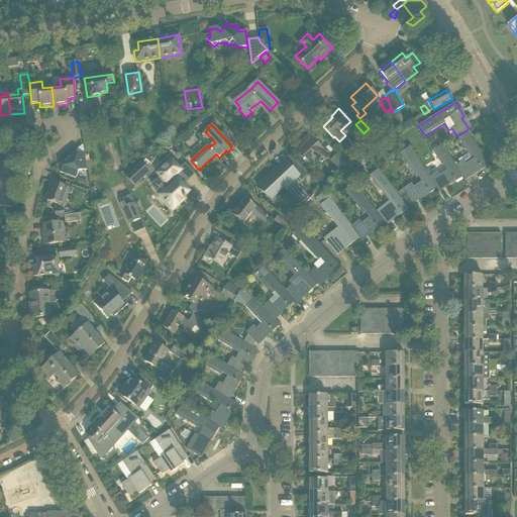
[(461,158),(463,161),(455,166),(462,178),(474,172),(475,174),(489,166),(469,133),(458,139),(468,153),(461,158)]
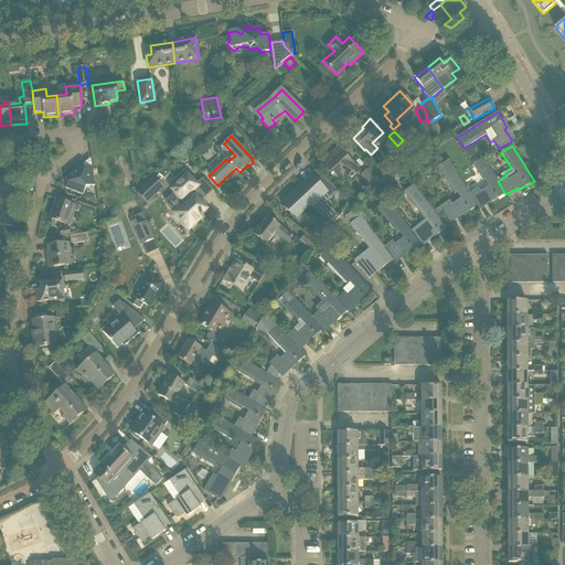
[(330,161),(324,166),(331,173),(331,174),(332,176),(333,176),(337,179),(338,180),(343,174),(349,178),(349,177),(351,178),(359,171),(356,169),(352,164),(353,163),(338,148),(332,153),(334,157),(331,160),(330,159),(330,160),(330,161)]
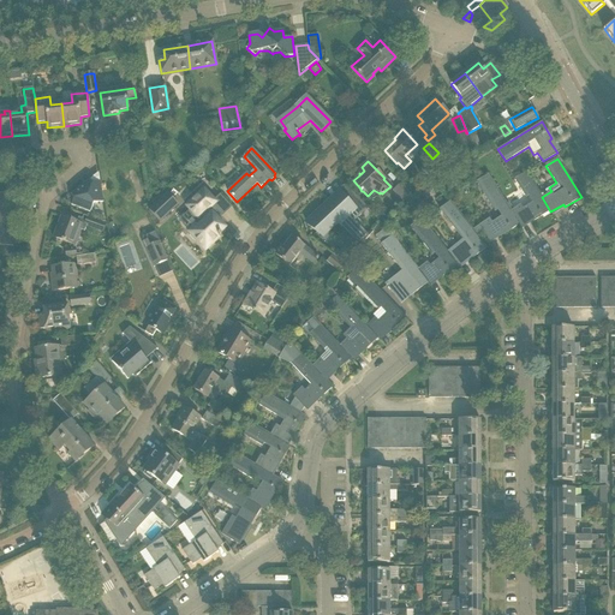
[(520,206),(511,212),(520,226),(532,218),(533,221),(549,212),(550,212),(542,197),(526,172),(514,180),(525,197),(527,196),(532,203),(523,209),(520,206)]
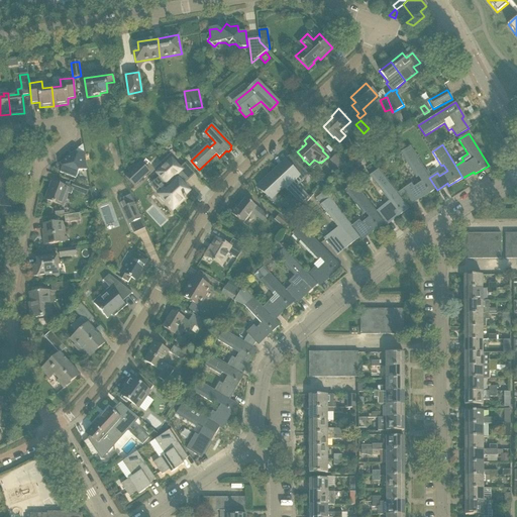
[(437,190),(429,178),(410,146),(400,152),(416,177),(418,176),(421,182),(413,187),(411,184),(403,189),(410,201),(421,195),(423,197),(436,189),(436,190),(437,190)]
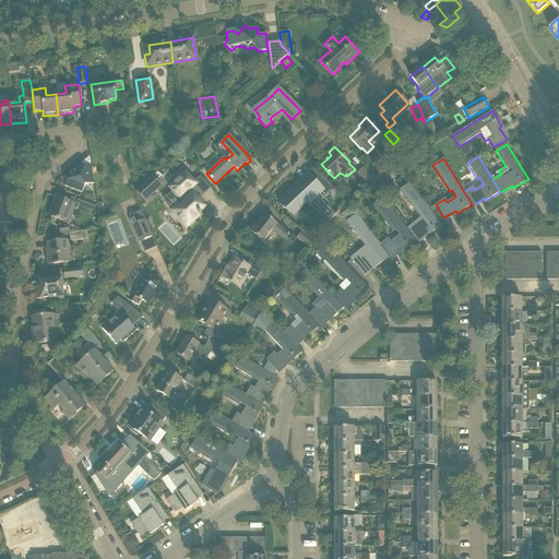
[(64,177),(67,180),(64,187),(82,193),(85,186),(94,183),(92,166),(84,167),(81,164),(64,177)]
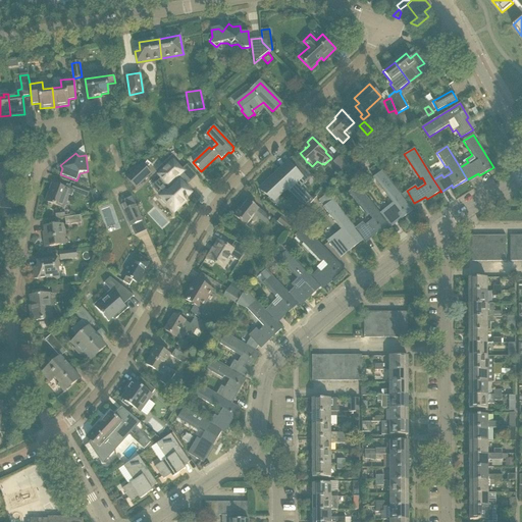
[(341,155),(333,161),(338,167),(335,170),(338,173),(342,170),(344,168),(345,168),(348,164),(349,164),(341,155)]
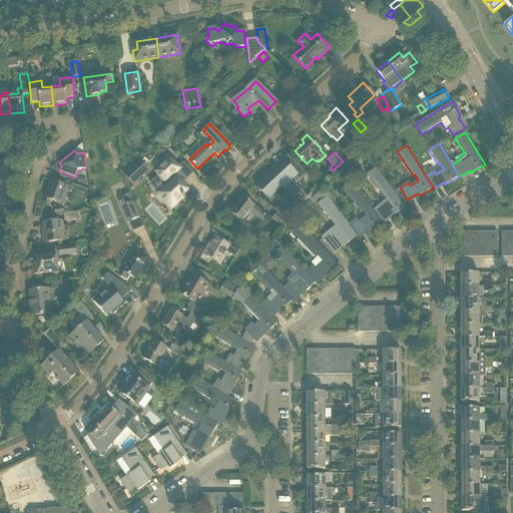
[(163,187),(156,193),(158,195),(157,196),(162,201),(163,200),(171,208),(184,196),(183,194),(188,190),(173,174),(180,168),(170,157),(155,171),(168,185),(164,189),(163,187)]
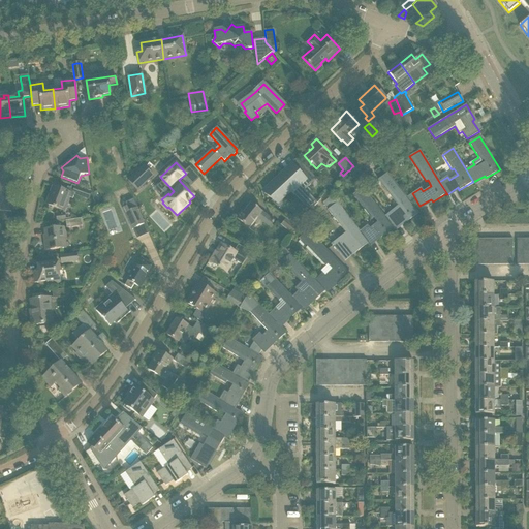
[(279,179),(271,186),(281,197),(282,196),(288,204),(296,196),(310,212),(317,204),(305,190),(316,179),(301,162),(289,173),(286,170),(279,179)]
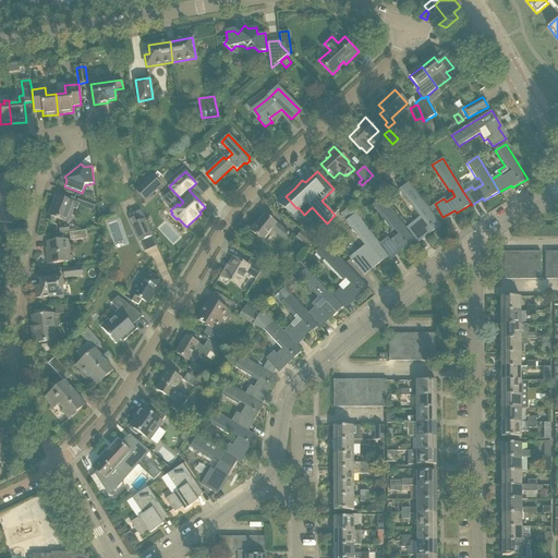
[(134,190),(145,202),(162,186),(152,174),(134,190)]
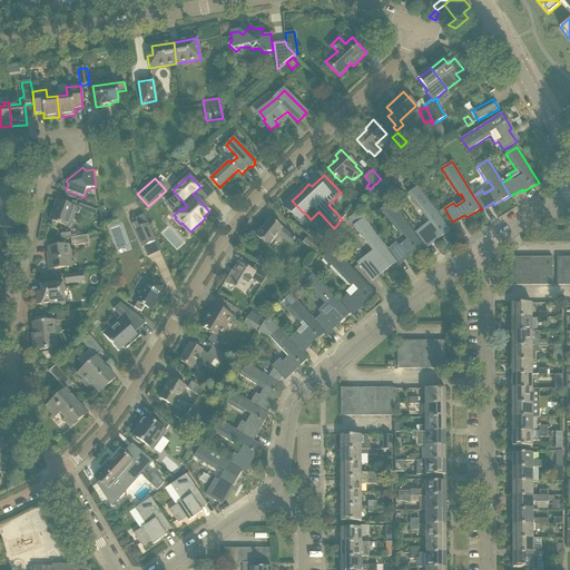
[(436,241),(451,229),(418,187),(408,194),(428,218),(430,217),(434,224),(425,231),(423,227),(415,234),(424,245),(434,237),(436,241)]
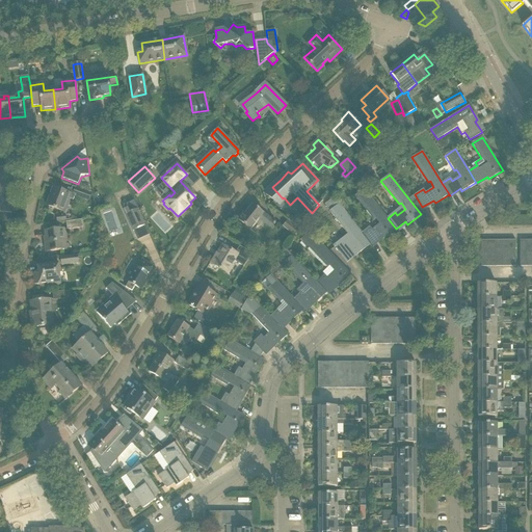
[(53,187),(47,206),(62,211),(65,203),(68,204),(69,198),(73,201),(75,195),(73,195),(76,188),(72,186),(71,189),(68,188),(67,192),(53,187)]
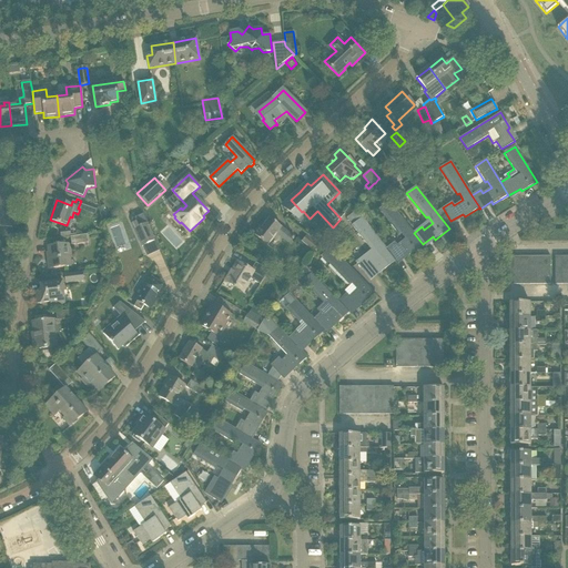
[(81,201),(78,209),(80,209),(94,214),(98,206),(81,201)]
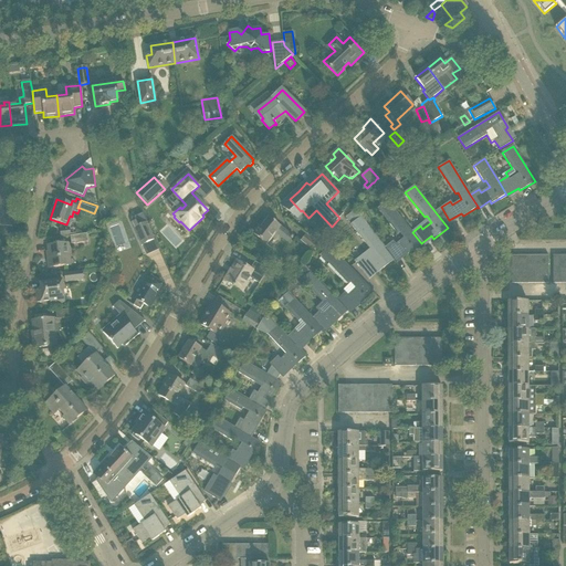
[(421,243),(412,232),(388,201),(384,205),(380,208),(378,209),(397,233),(399,232),(404,238),(396,244),(394,241),(385,248),(395,260),(405,252),(407,254),(421,243)]
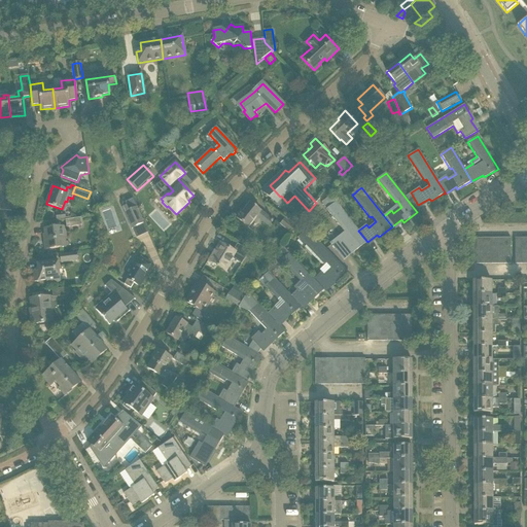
[(327,191),(320,199),(322,202),(330,196),(327,191)]
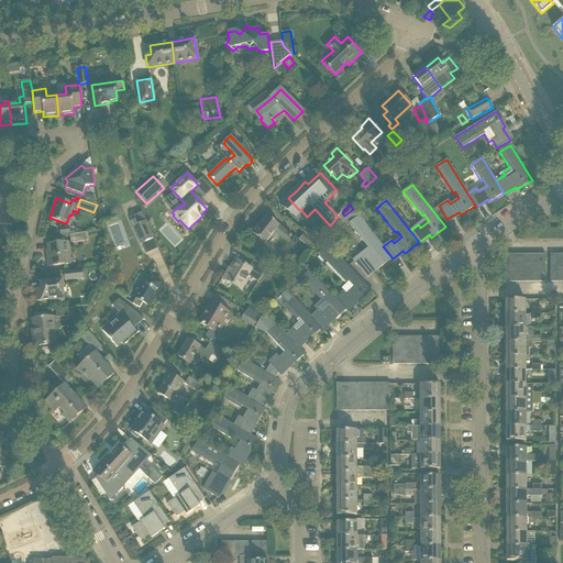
[(383,246),(360,216),(354,208),(353,209),(344,216),(368,247),(361,253),(363,256),(355,263),(365,275),(376,266),(378,269),(392,258),(392,260),(393,258),(383,246)]
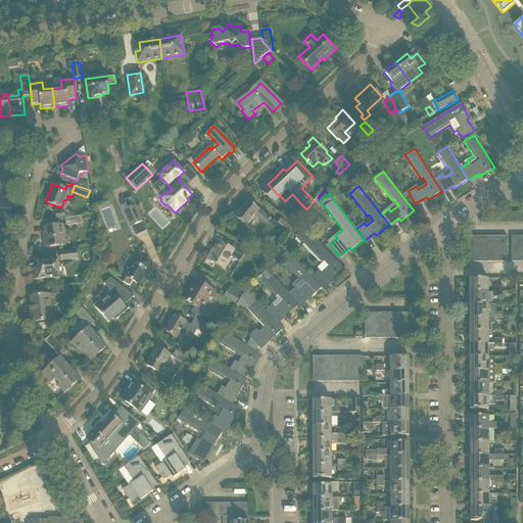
[(239,209),(233,217),(246,226),(251,220),(253,216),(254,215),(258,209),(248,201),(240,210),(239,209)]
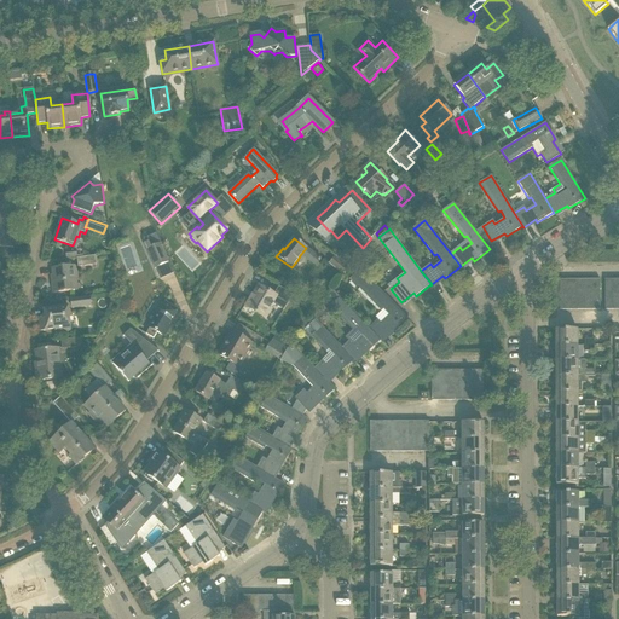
[(149,242),(144,244),(145,247),(146,250),(150,256),(155,254),(160,266),(169,262),(161,243),(158,239),(150,243),(149,242)]
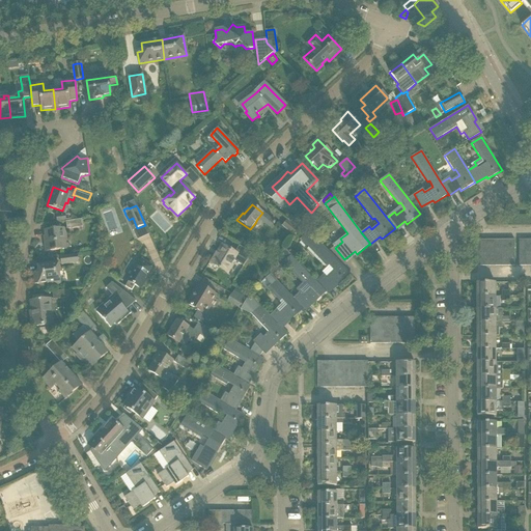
[(267,216),(262,221),(270,227),(274,222),(267,216)]
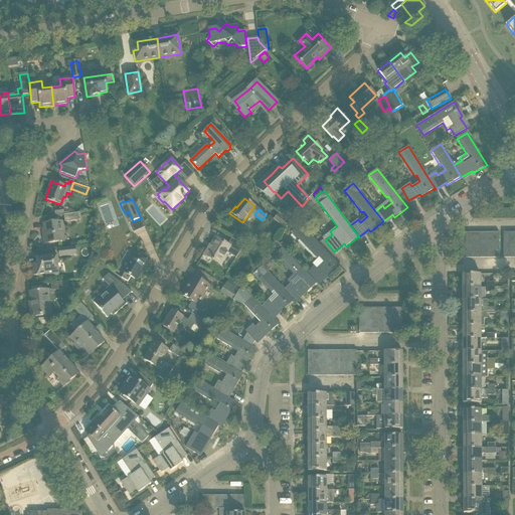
[(282,209),(279,213),(288,221),(292,216),(282,209)]
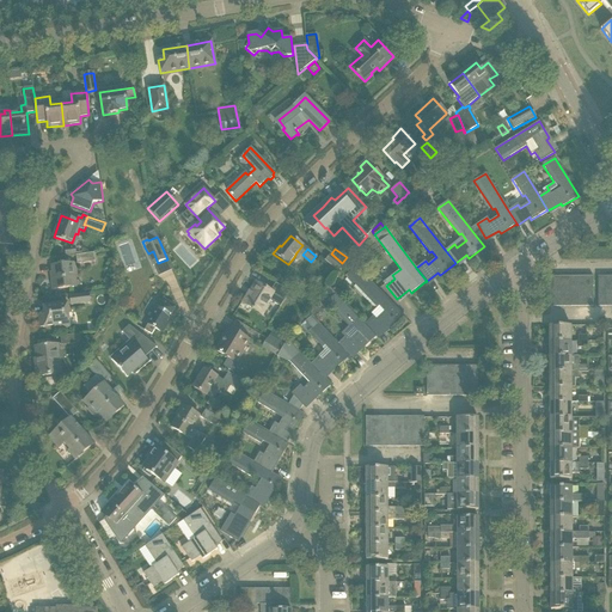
[(95,254),(75,255),(77,264),(96,262),(95,254)]
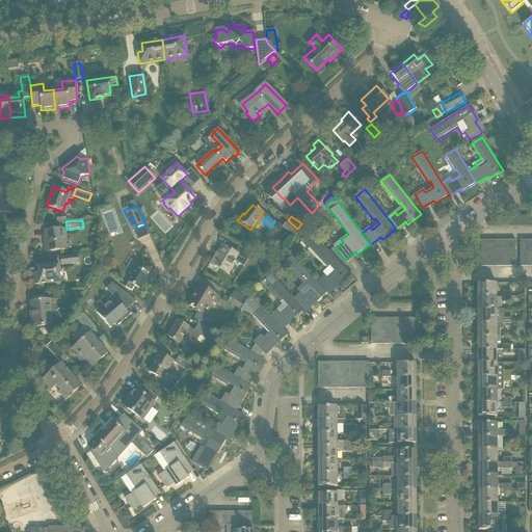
[(293,236),(298,229),(297,229),(288,220),(283,227),(293,236)]
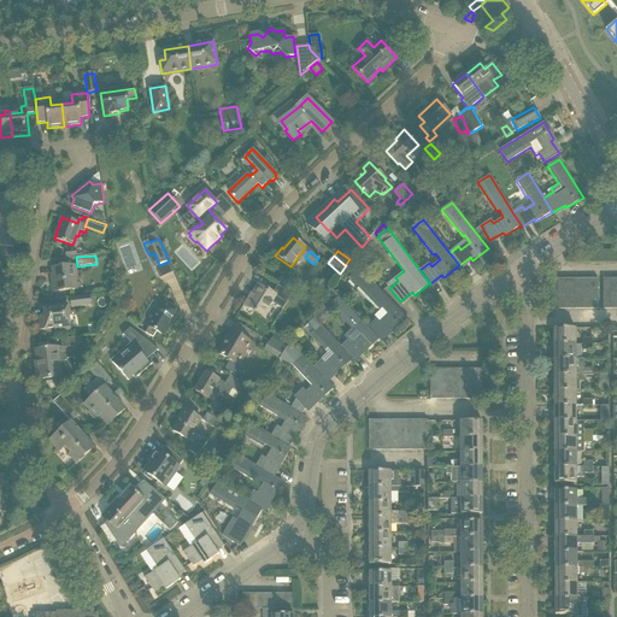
[(350,264),(342,271),(350,277),(356,271),(350,264)]
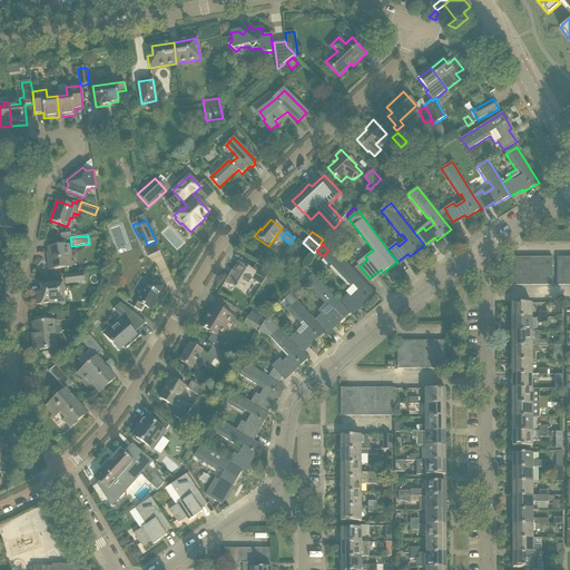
[(68,245),(48,248),(50,259),(48,259),(49,269),(71,267),(68,245)]
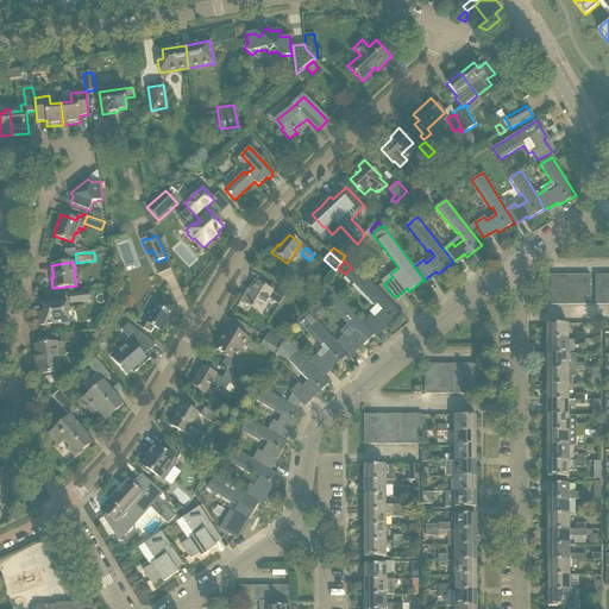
[(355,265),(344,275),(351,283),(352,282),(375,306),(377,303),(383,309),(374,318),(371,315),(363,322),(375,334),(385,325),(388,327),(401,314),(355,265)]
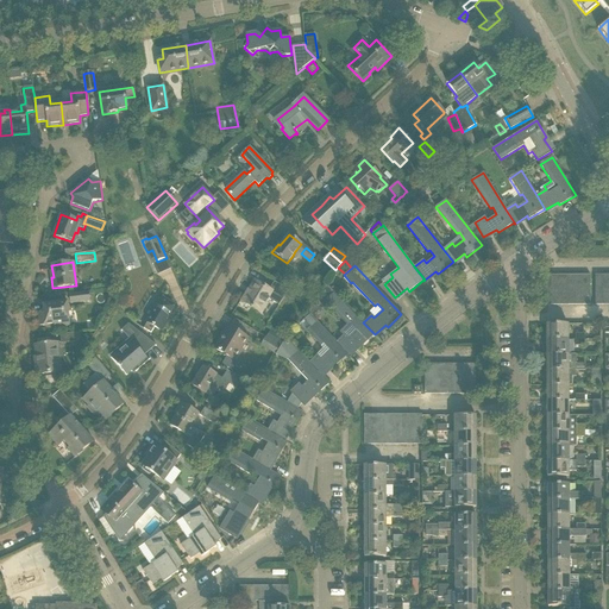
[(255,282),(243,302),(244,303),(261,313),(268,299),(278,306),(288,290),(274,282),(269,290),(255,282)]
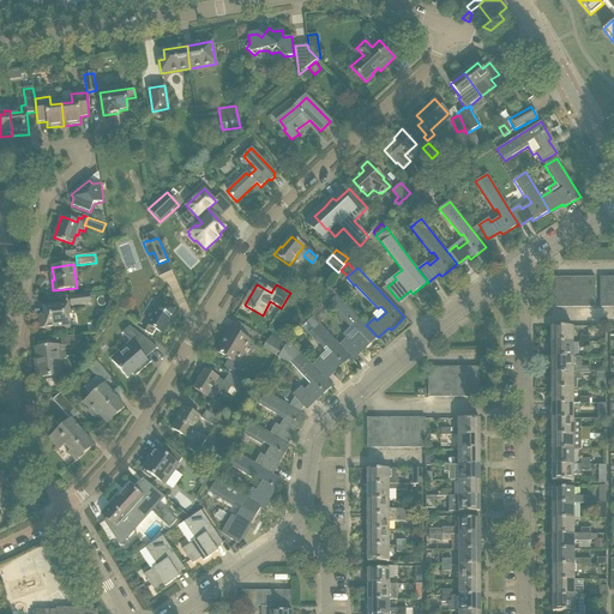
[(71,306),(90,304),(89,294),(70,296),(71,306)]
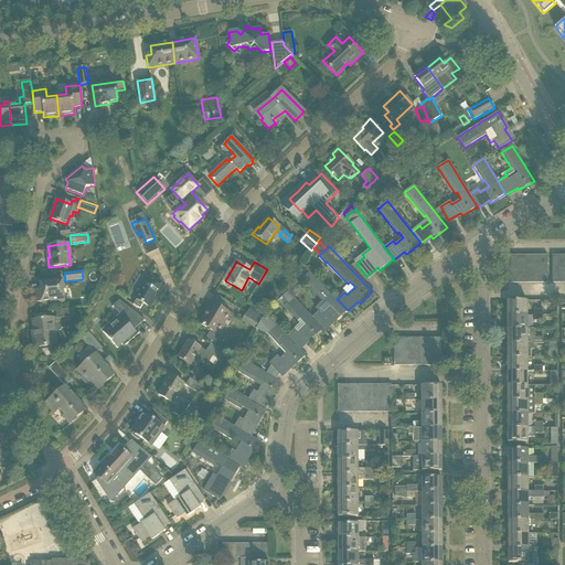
[(310,270),(309,273),(307,270),(299,277),(301,279),(322,302),(324,300),(330,306),(322,313),(319,311),(312,318),(322,329),(332,320),(334,322),(348,310),(337,299),(310,270)]
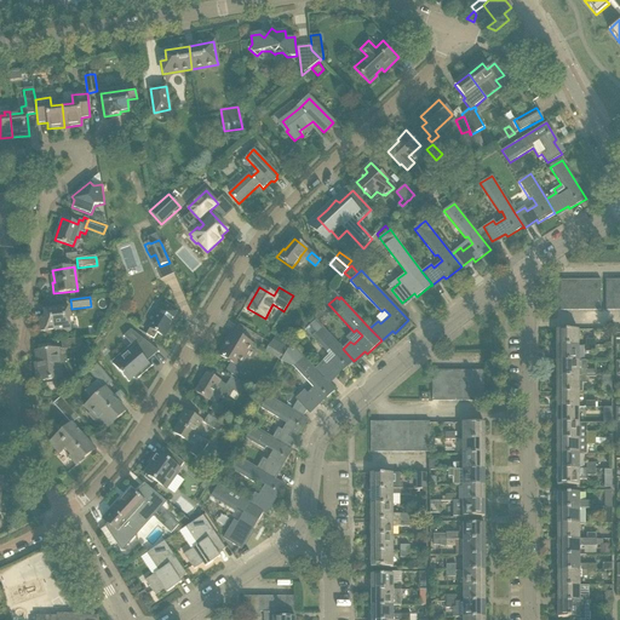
[(147,333),(147,334),(154,339),(158,333),(164,337),(170,328),(167,327),(177,311),(165,304),(147,333)]
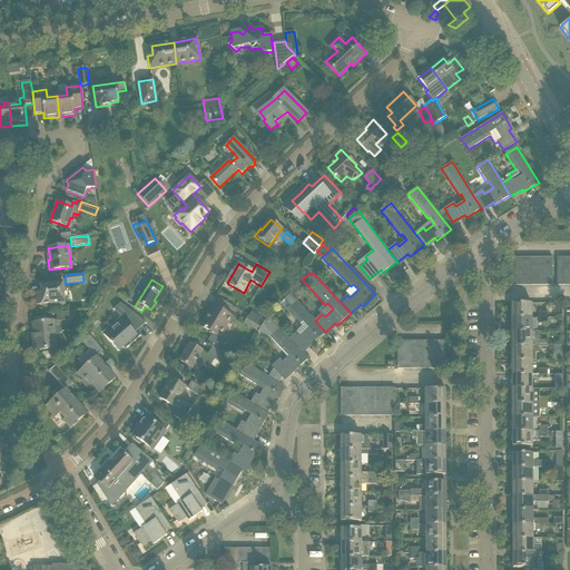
[(62,283),(40,285),(41,294),(36,294),(37,305),(50,304),(50,307),(66,305),(62,283)]
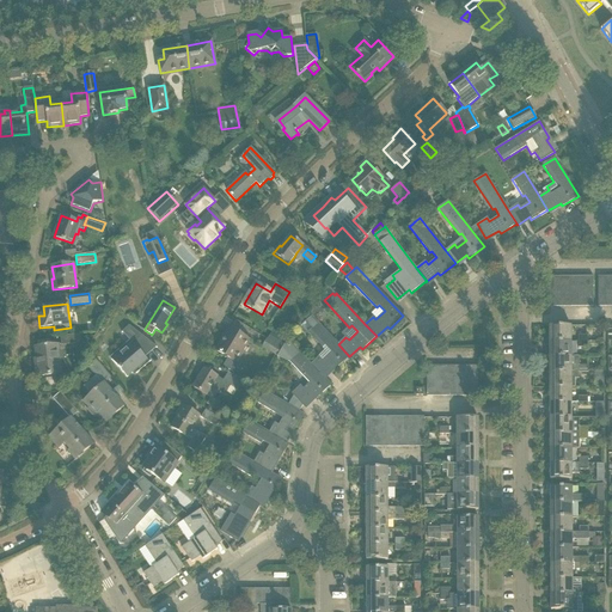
[(300,326),(300,329),(301,331),(303,334),(307,335),(308,332),(323,348),(324,346),(330,352),(322,360),(319,357),(311,365),(322,377),(323,377),(332,367),(335,369),(348,356),(349,356),(338,344),(318,323),(312,316),(311,317),(306,322),(300,326)]
